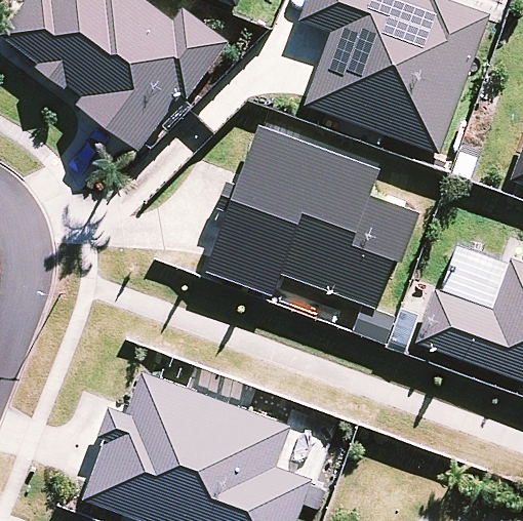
[(25,0),(0,34),(37,61),(33,66),(64,88),(68,83),(83,95),(77,104),(139,150),(178,96),(184,99),(228,40),(183,7),(173,19),(147,0),(25,0)]
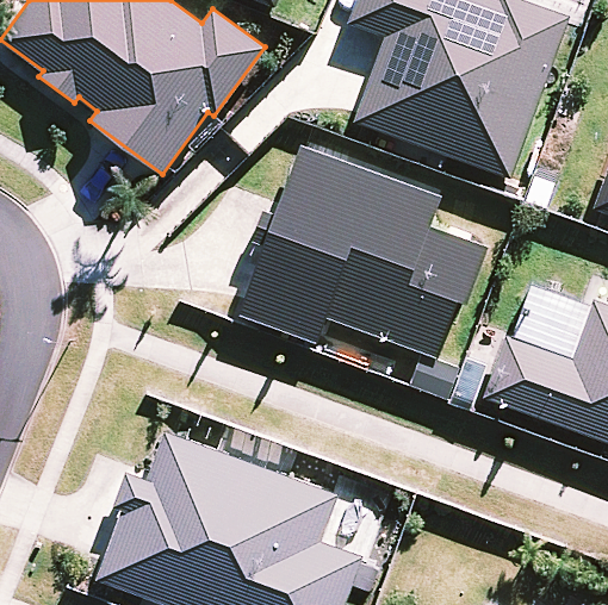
[(353,120),(512,178),(570,18),(521,0),(502,0),(501,2),(495,0),(355,0),(347,24),(384,37),(353,120)]
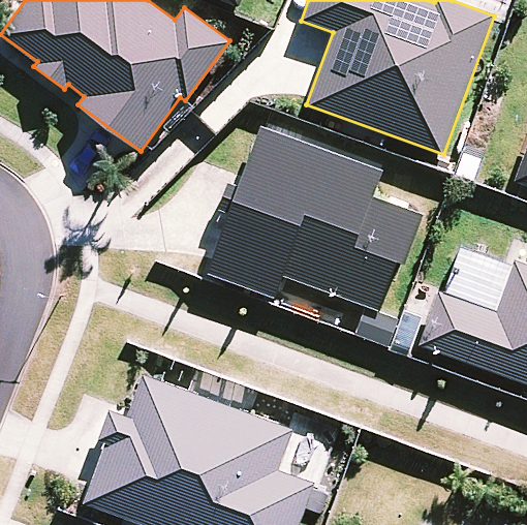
[(282,276),(377,310),(385,287),(394,289),(421,215),(372,197),(381,172),(259,127),(206,274),(274,299),(282,276)]
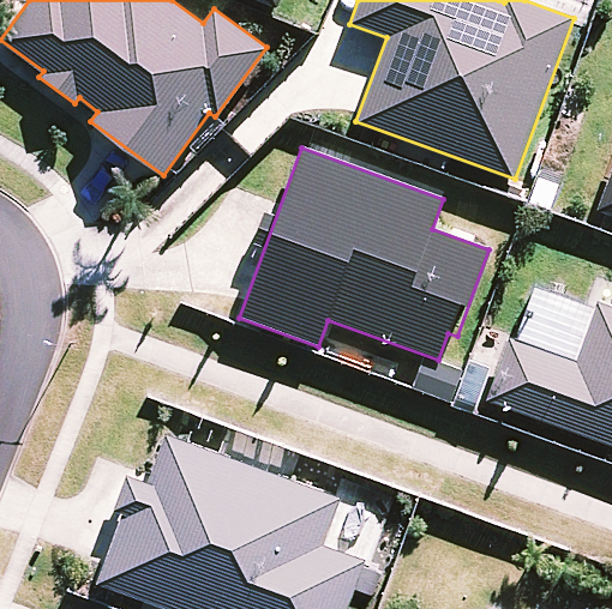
[(611,169),(598,210),(611,213),(611,169)]
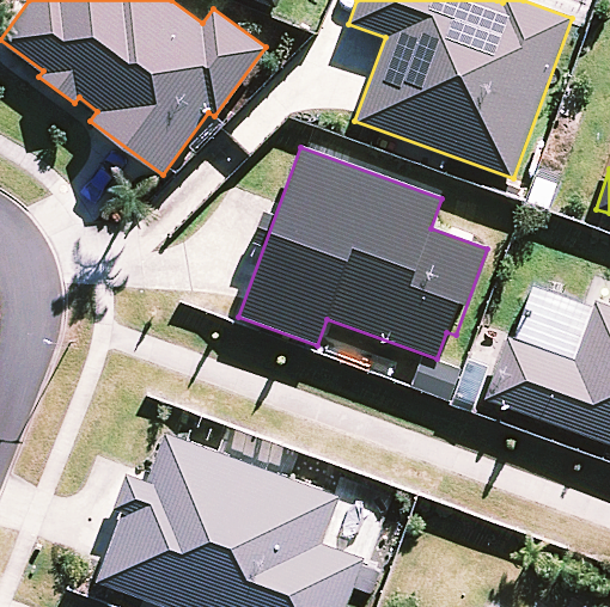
[(485,400),(609,445),(609,305),(596,300),(574,360),(508,336),(485,400)]
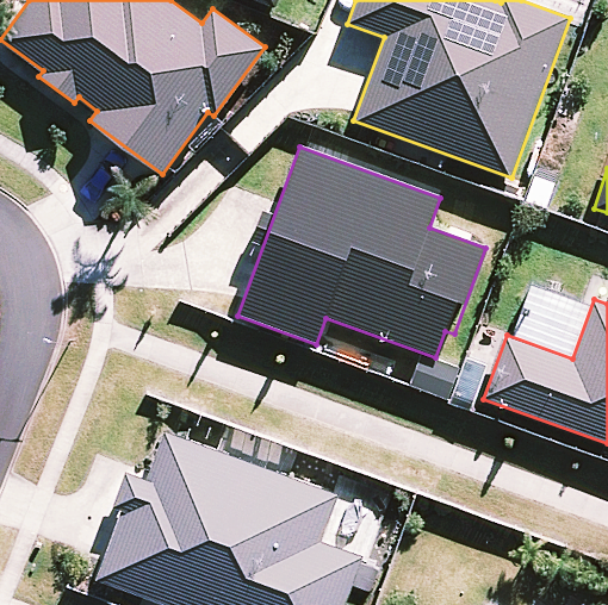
[(458,369),(419,354),(409,381),(448,395),(458,369)]
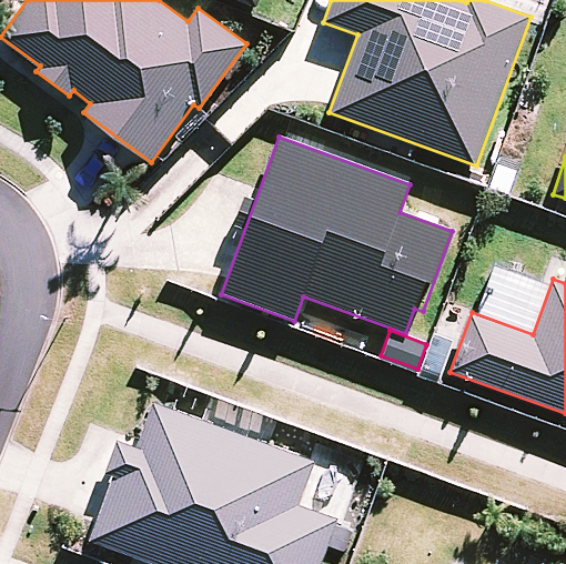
[(421,372),(437,379),(450,346),(432,340),(421,372)]
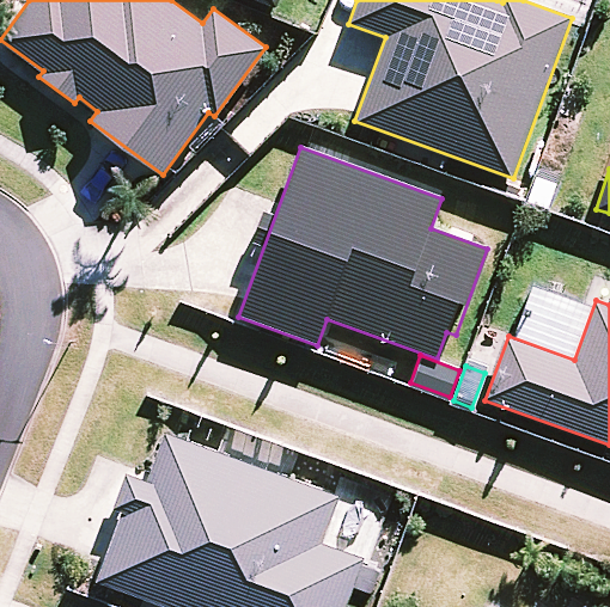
[(122,512),(97,581),(166,606),(343,606),(364,556),(322,541),(339,496),(165,433),(147,480),(128,473),(115,509),(122,512)]
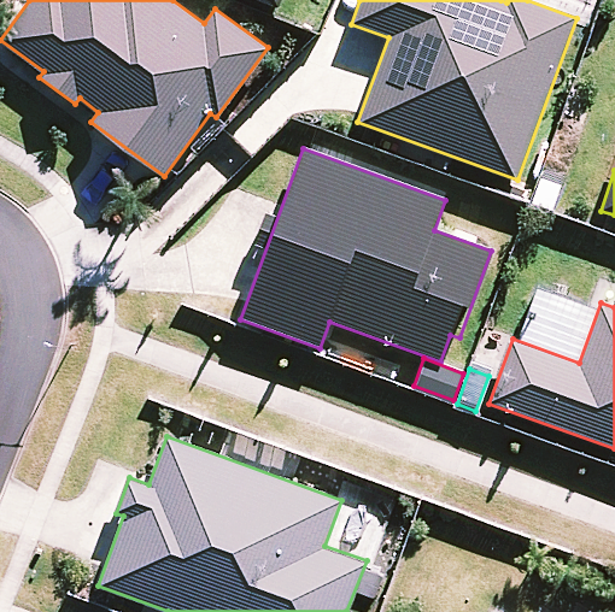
All buildings are outlined.
